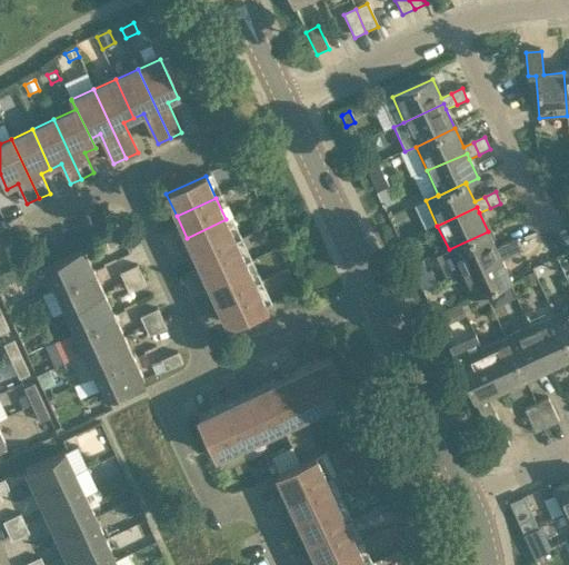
[(187,238),(197,260),(236,241),(226,219),(187,238)]
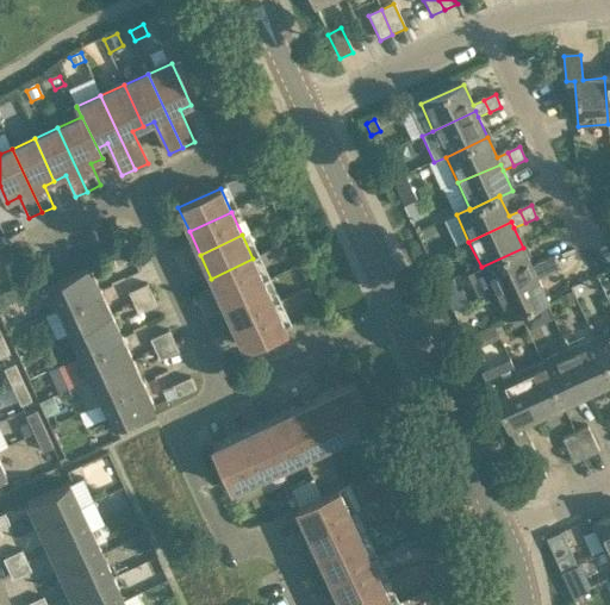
[(481,267),(493,293),(535,274),(539,280),(549,275),(543,263),(533,268),(523,248),(481,267)]
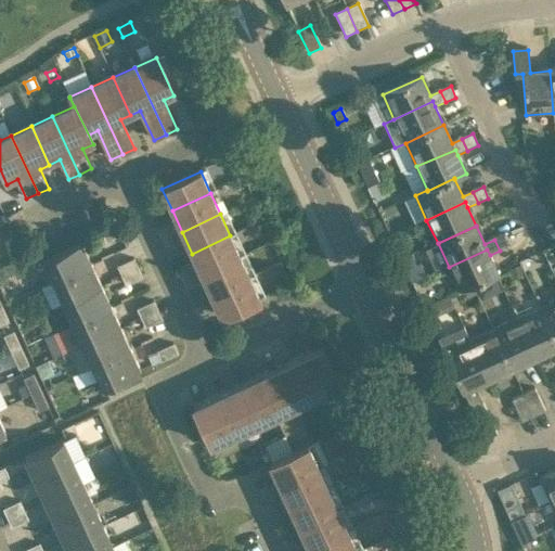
[(118,227),(102,234),(106,244),(123,236),(118,227)]
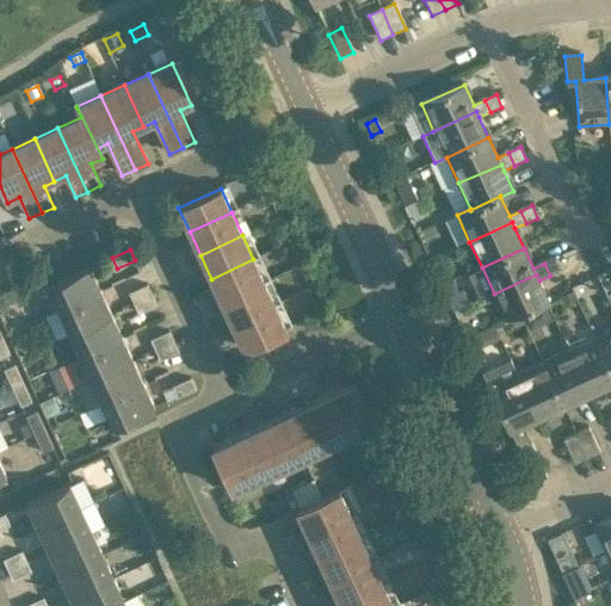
[(556,258),(544,264),(550,276),(562,270),(556,258)]
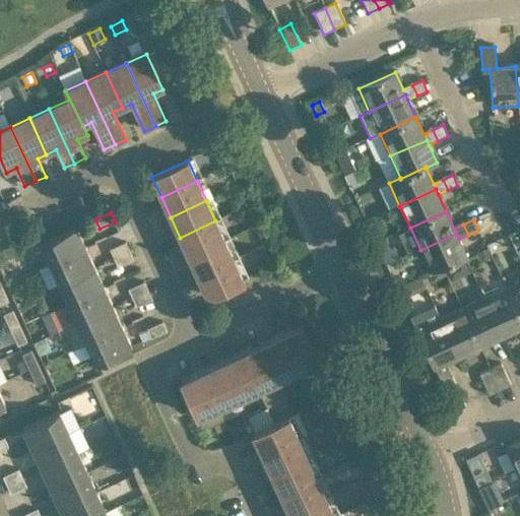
[(189,257),(225,241),(215,220),(180,238),(189,257)]
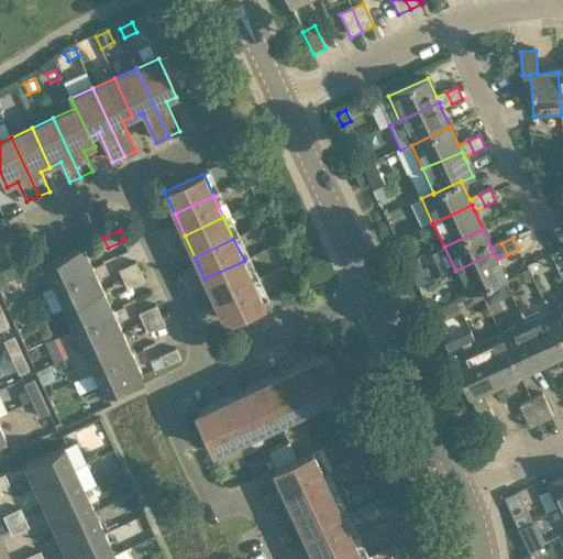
[(54,287),(92,270),(83,247),(43,265),(54,287)]
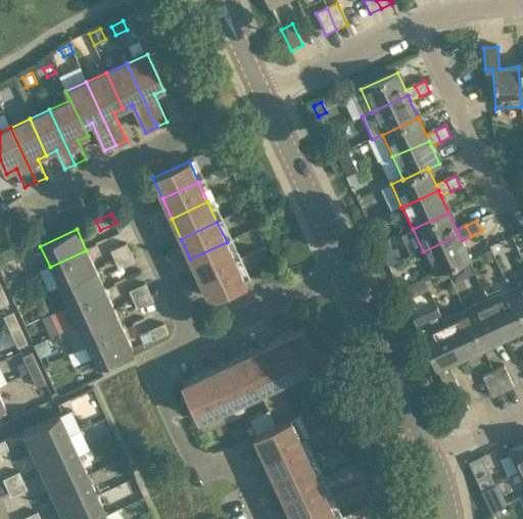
[(445,270),(468,260),(470,258),(462,240),(459,235),(423,251),(433,275),(436,274),(445,270)]
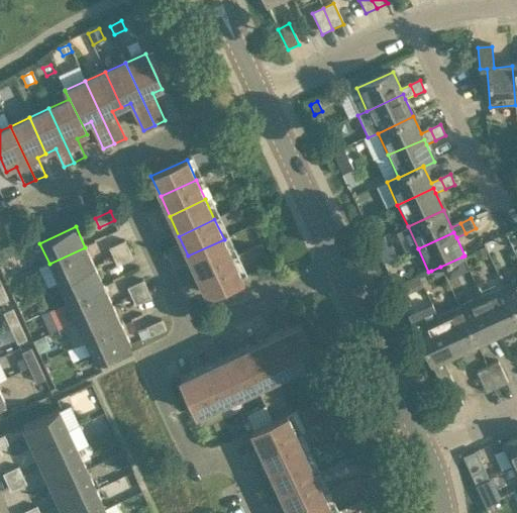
[(373,243),(379,255),(383,265),(383,266),(385,265),(398,259),(392,246),(388,247),(384,238),(374,242),(373,243)]
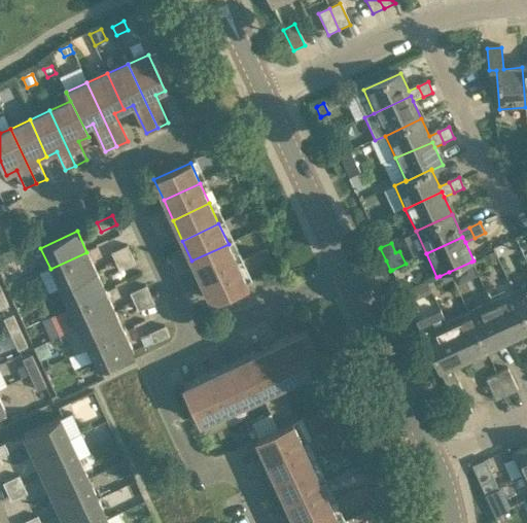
[(191,260),(201,281),(238,265),(229,244),(191,260)]
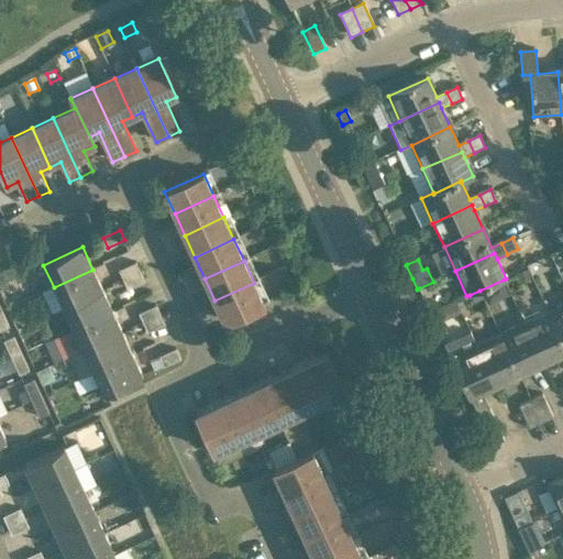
[(136,264),(119,272),(123,282),(141,273),(136,264)]
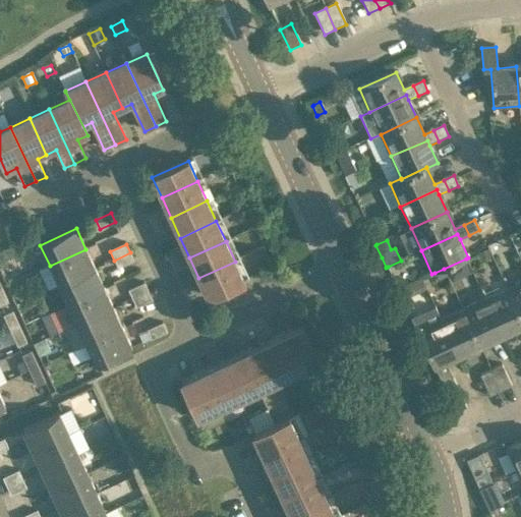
[(85,249),(50,266),(59,286),(95,269),(85,249)]
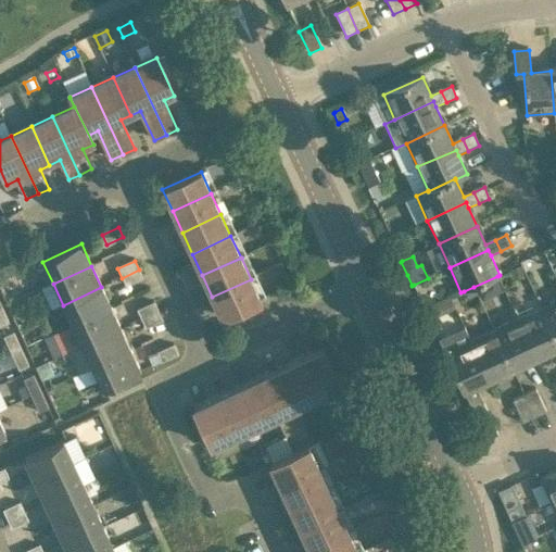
[(520,267),(510,271),(514,279),(523,276),(520,267)]
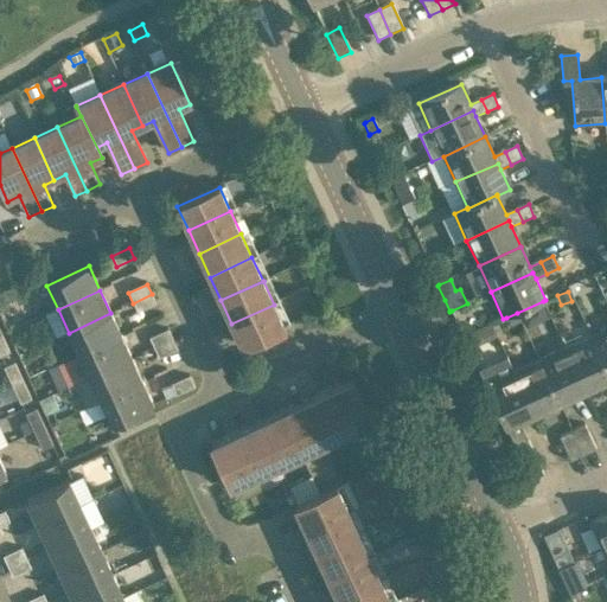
[(157,305),(152,294),(133,303),(138,313),(157,305)]
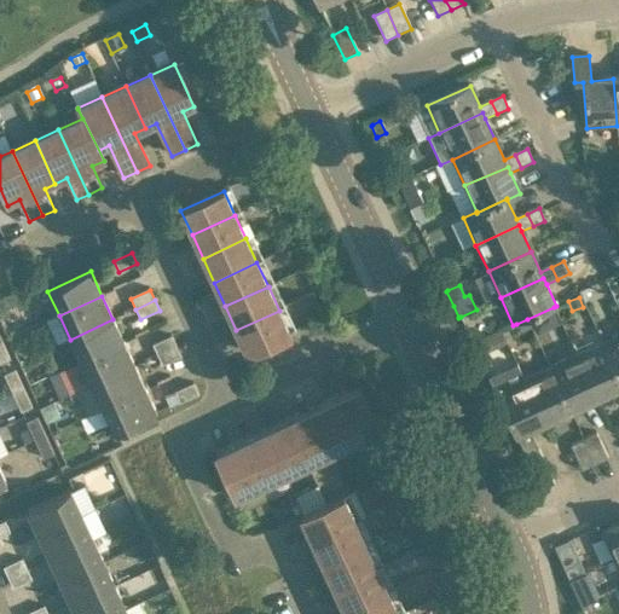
[(248,354),(254,352),(290,335),(279,311),(236,330),(248,354)]
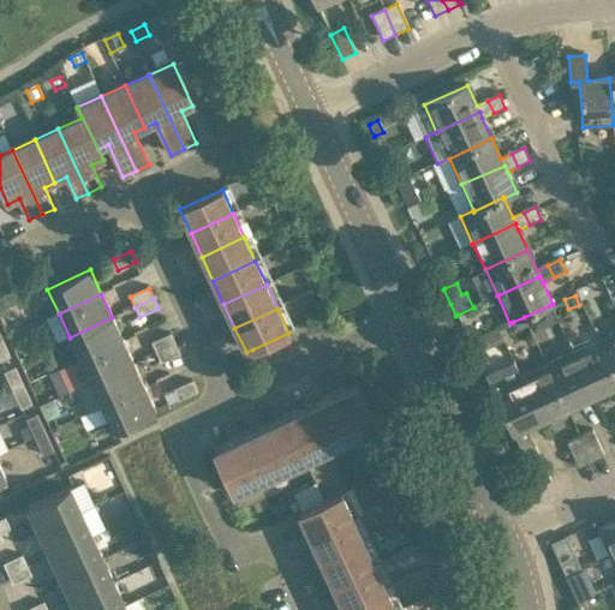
[(123,341),(112,317),(70,338),(81,360),(123,341)]
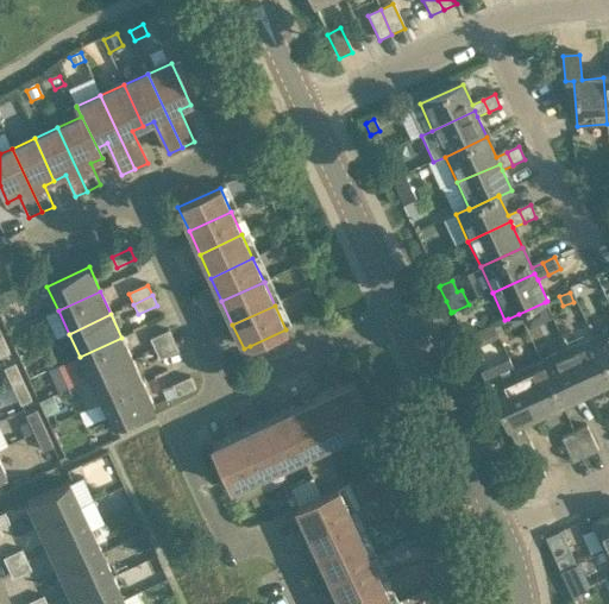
[(519,314),(508,319),(513,328),(522,323),(519,314)]
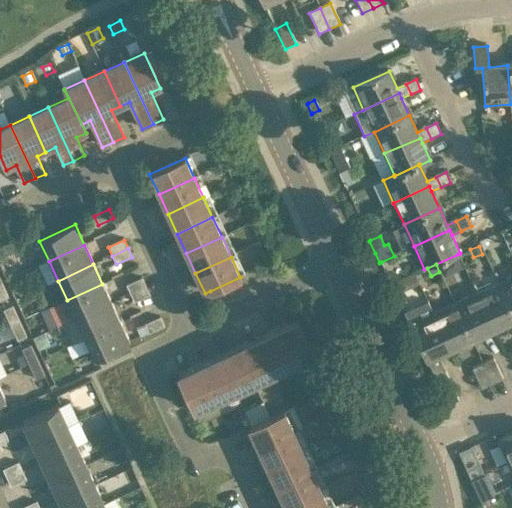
[(142,279),(126,286),(130,295),(146,287),(142,279)]
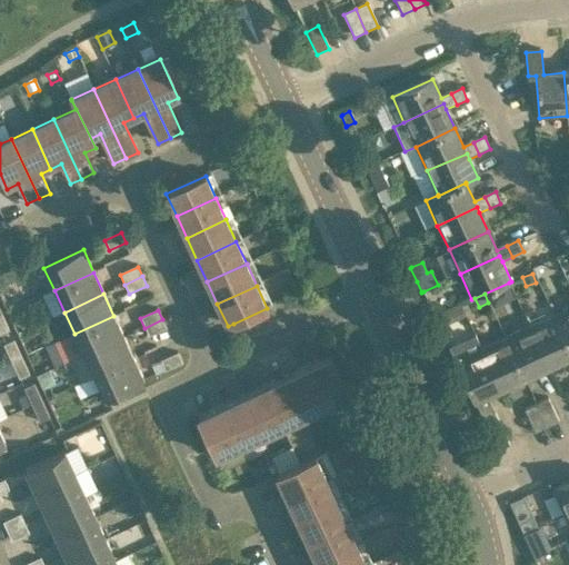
[(568,310),(555,317),(568,348),(568,310)]
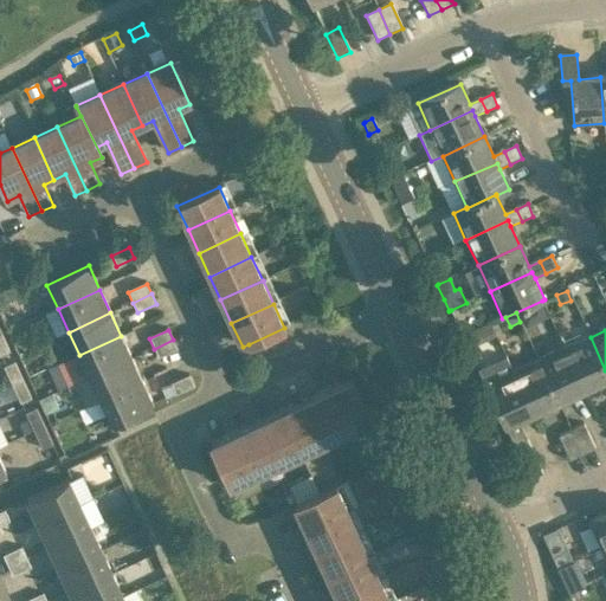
[(0,335),(0,359),(11,354),(1,335),(0,335)]
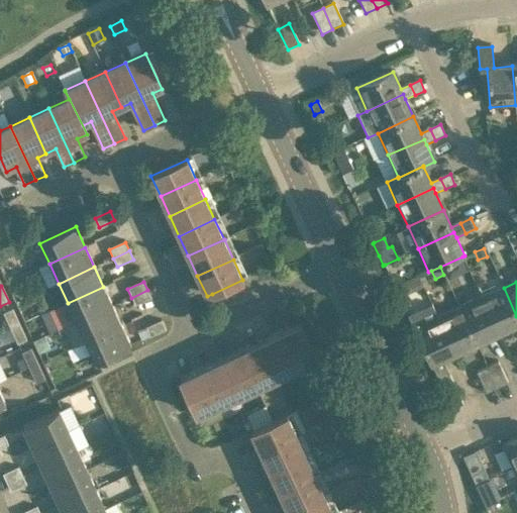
[(68,303),(77,323),(112,306),(103,287),(68,303)]
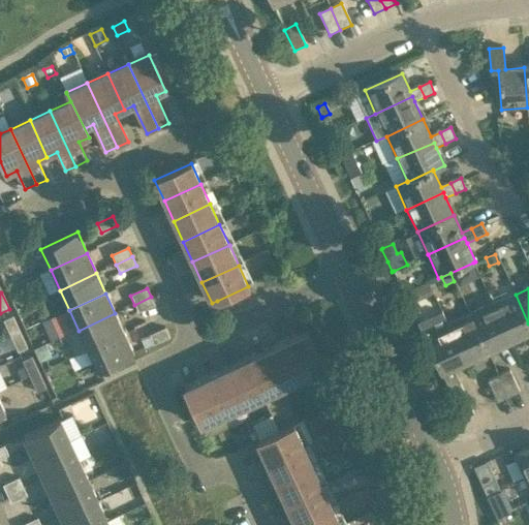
[(528,333),(528,323),(516,295),(493,305),(510,342),(528,333)]
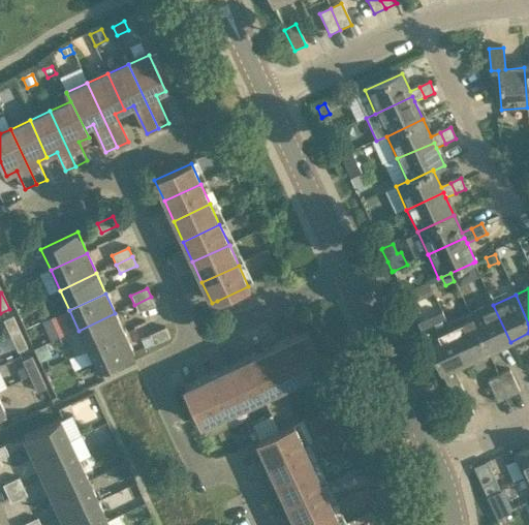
[(155,306),(151,297),(134,305),(138,313),(155,306)]
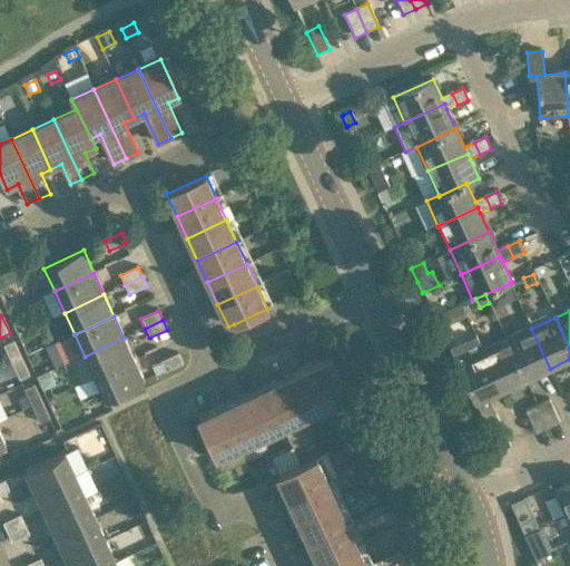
[(550,369),(531,329),(507,340),(526,380),(550,369)]
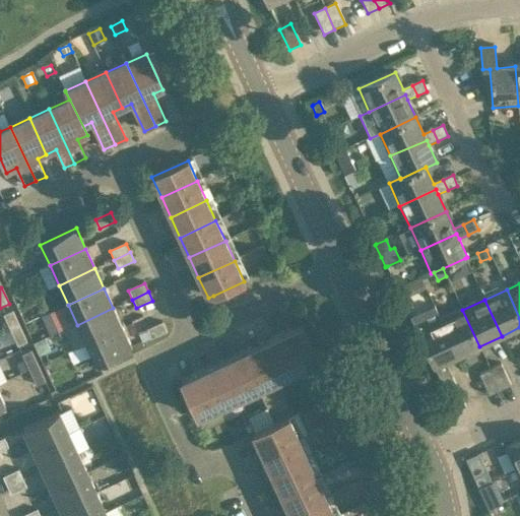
[(77,325),(86,344),(123,328),(113,308),(77,325)]
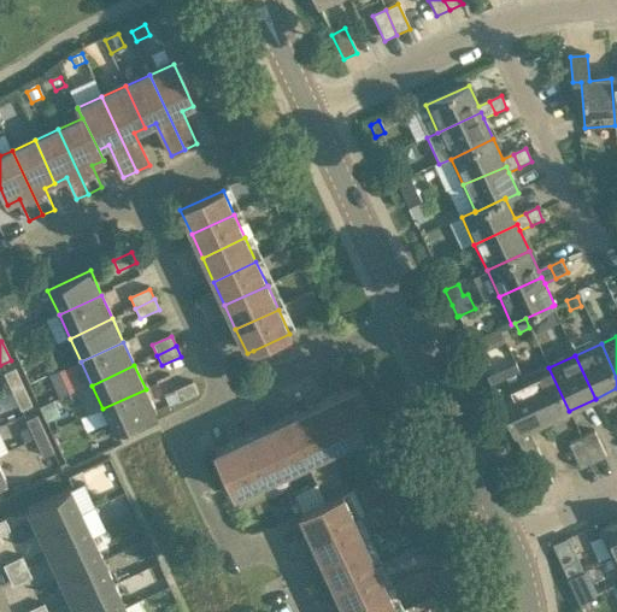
[(495,393),(515,436),(528,430),(542,423),(523,380),(516,365),(488,377),(495,393)]
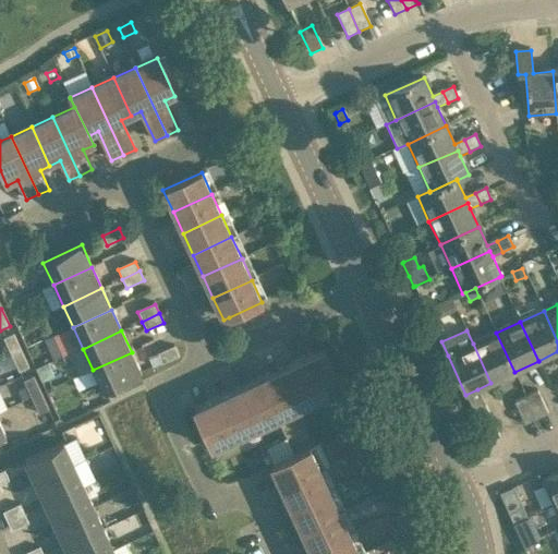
[(514,372),(496,333),(473,344),(490,383),(514,372)]
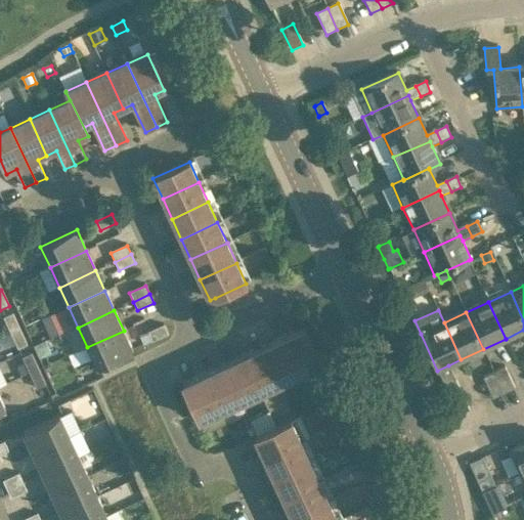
[(3,319),(10,335),(11,334),(20,330),(13,314),(3,319)]
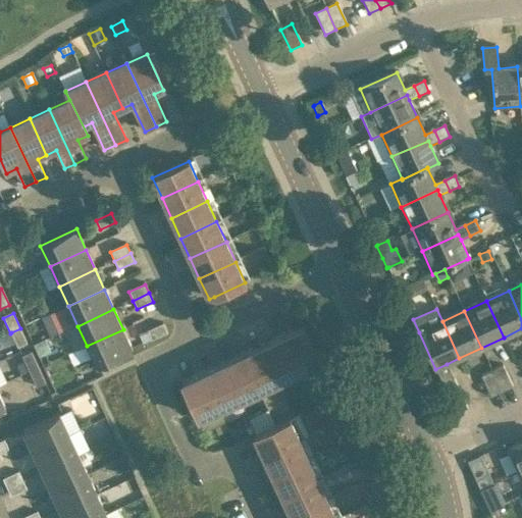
[(163,324),(148,331),(152,341),(167,333),(163,324)]
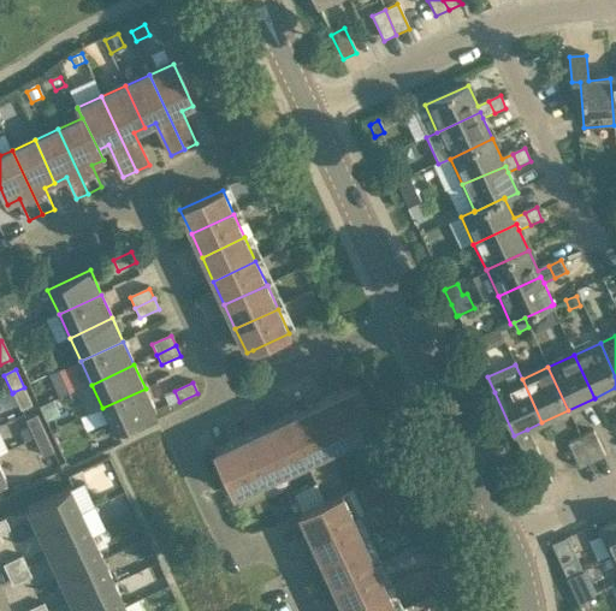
[(333,396),(354,439),(378,427),(357,385),(333,396)]
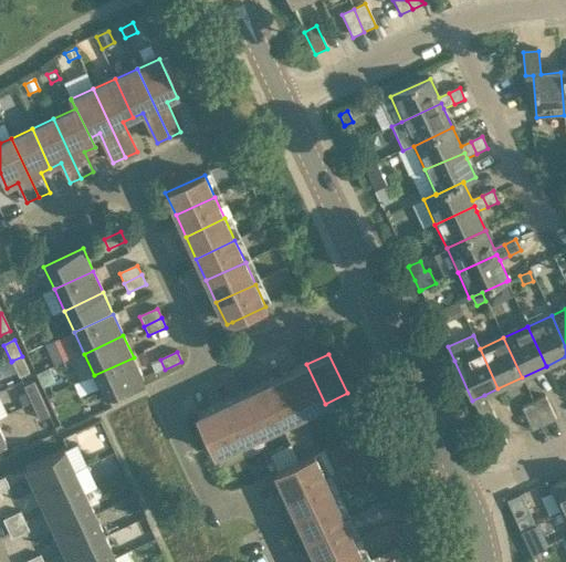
[(22,356),(12,361),(20,378),(30,374),(22,356)]
